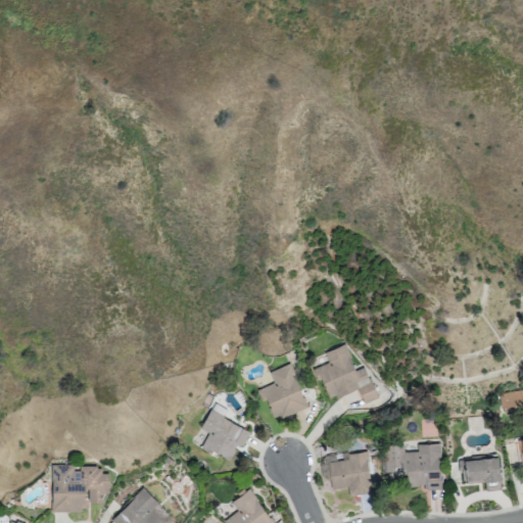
[(329,364),(325,354),(345,345),(355,369),(363,366),(369,380),(371,379),(378,397),(365,403),(359,388),(336,398),(335,395),(329,398),(321,380),(318,381),(314,370),(329,364)]
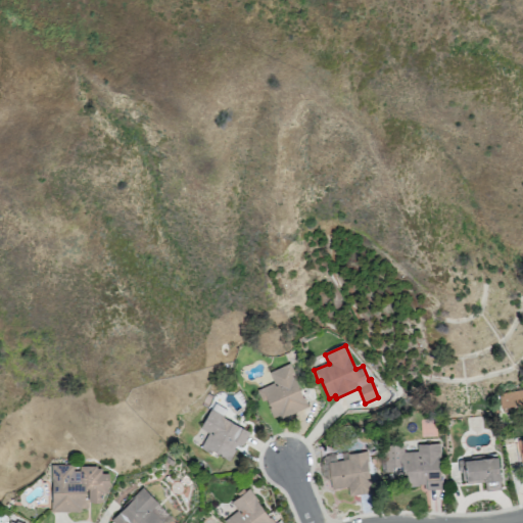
[(270,373),(290,365),(307,407),(281,418),(280,415),(274,418),(266,399),(263,400),(258,390),(274,384),(270,373)]
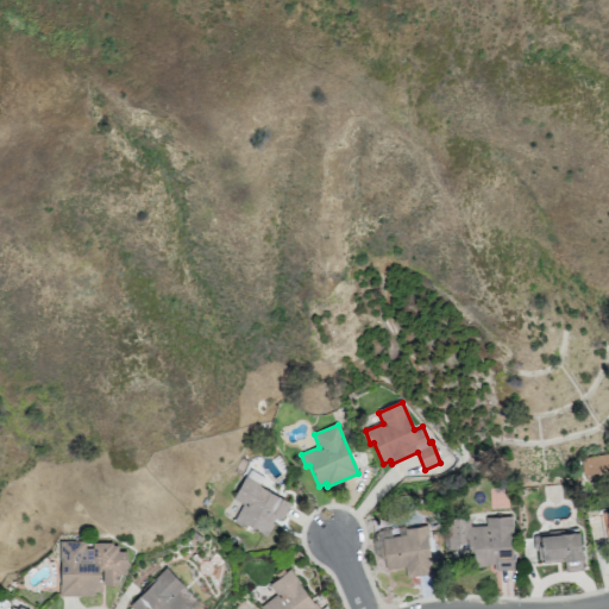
[(582,475),(608,469),(608,452),(579,458),(582,475)]
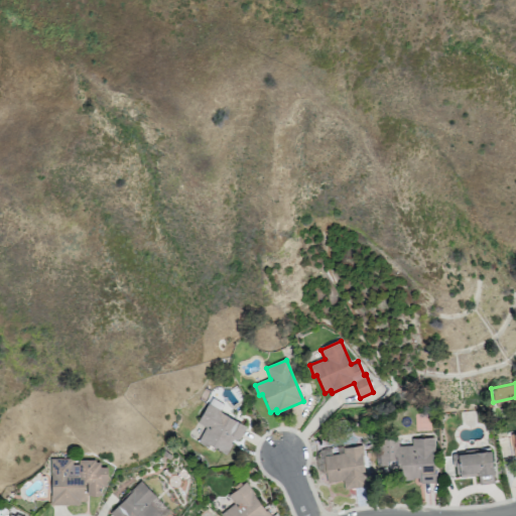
[(209,404),(198,423),(206,428),(199,441),(209,447),(210,444),(227,454),(235,439),(238,441),(246,426),(218,411),(219,409),(209,404)]
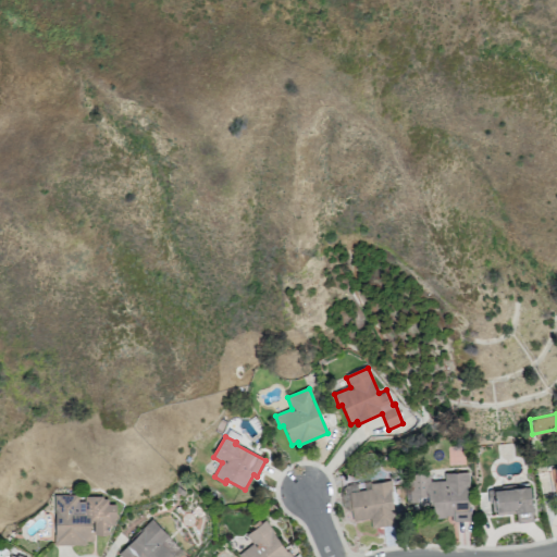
[(469,472),(471,521),(453,521),(453,516),(446,516),(446,518),(433,518),(432,499),(428,499),(428,497),(419,498),(419,503),(410,503),(409,474),(431,474),(431,482),(446,481),(445,473),(469,472)]
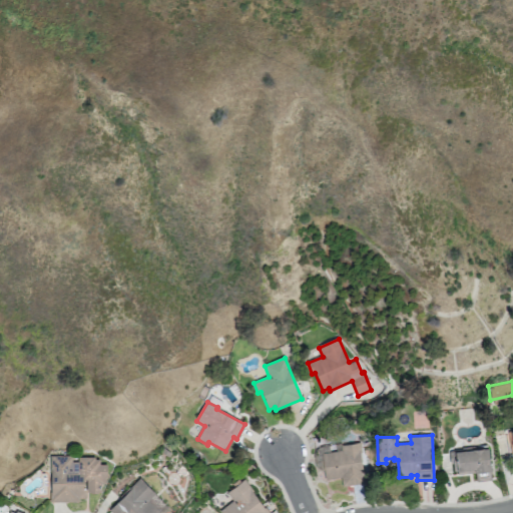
[(341,446),(342,451),(322,454),(325,480),(342,478),(343,486),(366,483),(364,470),(363,470),(359,444),(341,446)]
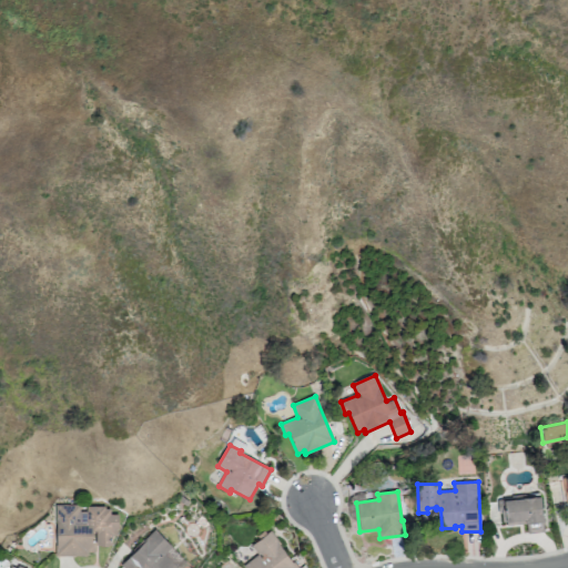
[(540,496),(544,520),(545,531),(528,533),(527,523),(507,525),(507,521),(504,521),(503,514),(499,515),(498,500),(540,496)]
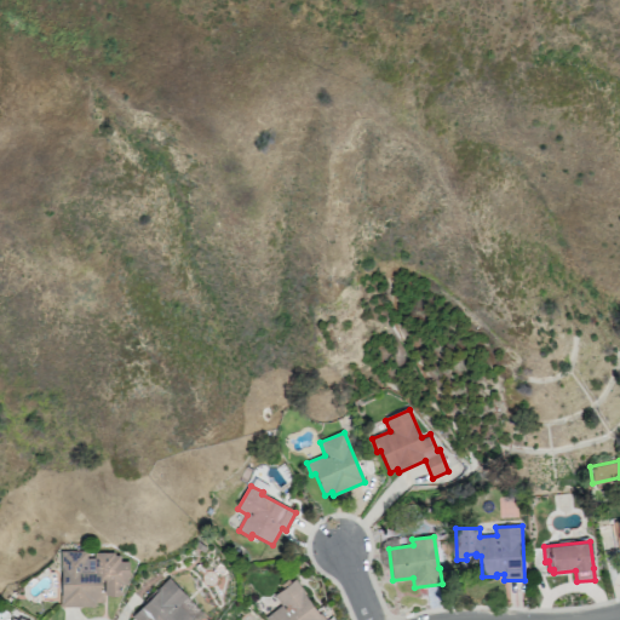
[(61,607),(61,552),(87,552),(87,560),(95,560),(95,554),(115,554),(115,557),(120,557),(120,562),(130,562),(130,579),(127,579),(127,585),(122,585),(122,595),(103,595),(103,603),(96,603),(96,607),(61,607)]
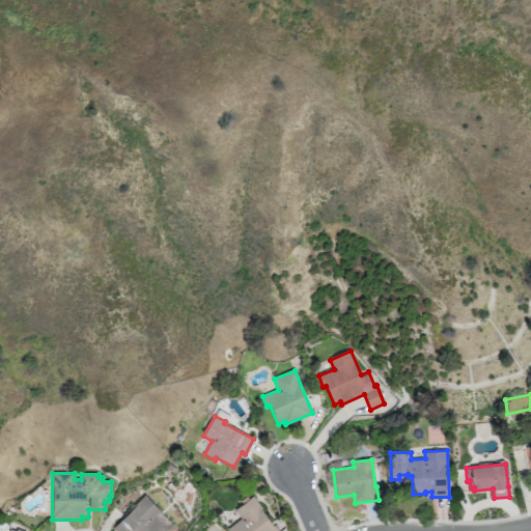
[(113,528),(116,530),(164,530),(173,523),(145,495),(113,528)]
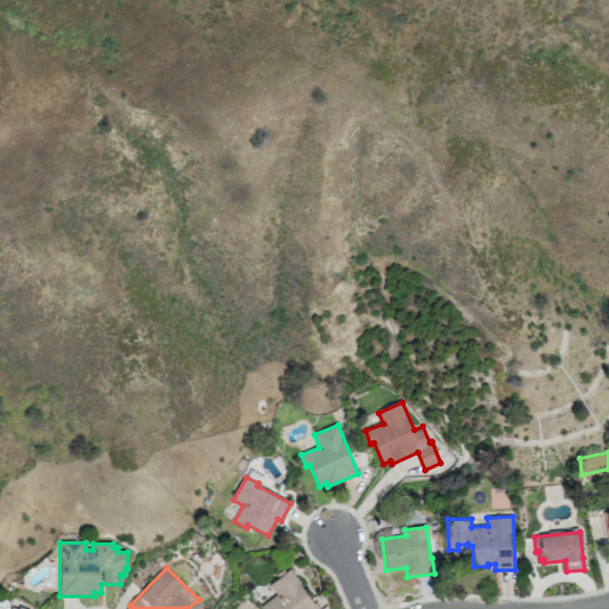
[(320,608),(290,570),(270,585),(277,595),(262,607),(263,608),(320,608)]
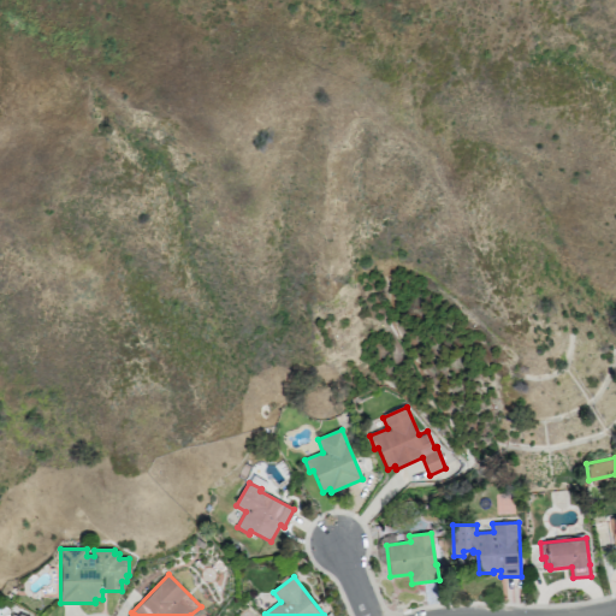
All buildings are outlined.
